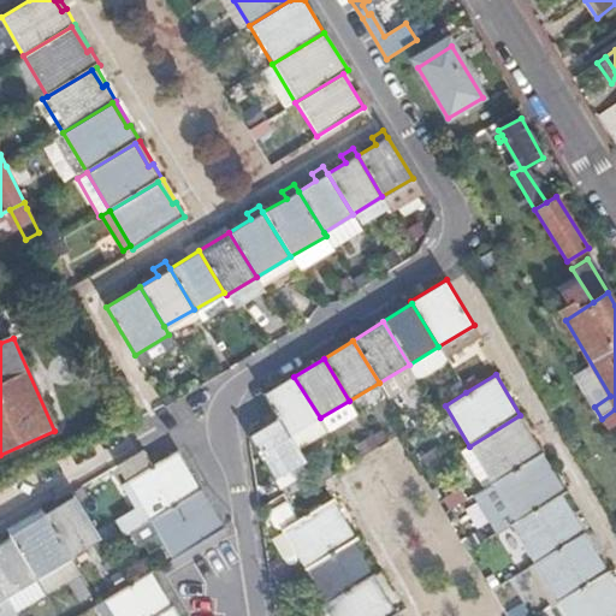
[(320,418),(294,377),(265,395),(278,419),(289,437),(320,418)]
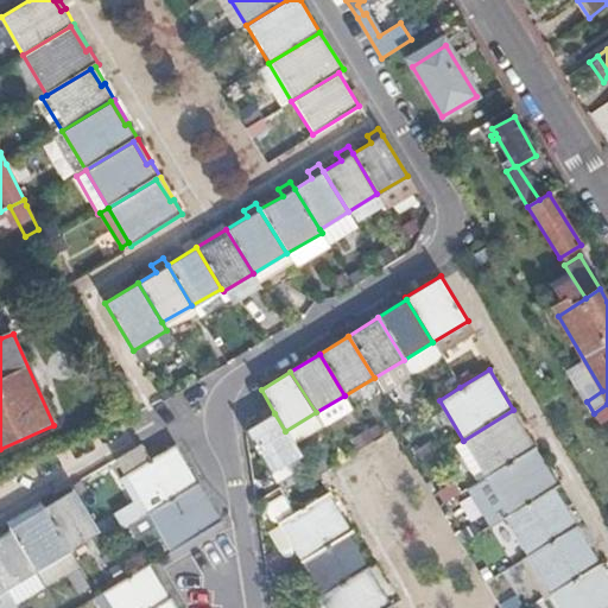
[(537,448),(513,410),(463,441),(487,479),(537,448)]
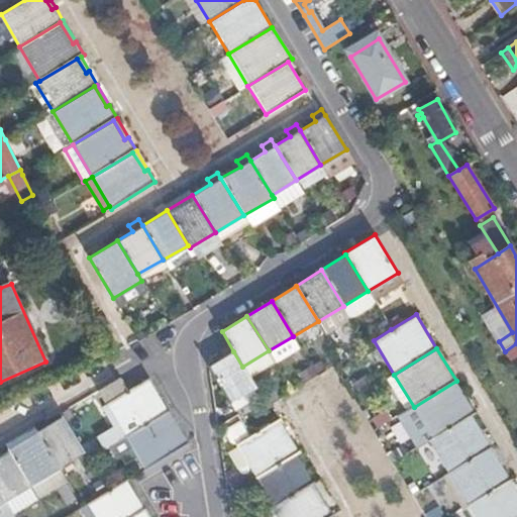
[(256,390),(242,367),(233,351),(208,367),(231,405),(256,390)]
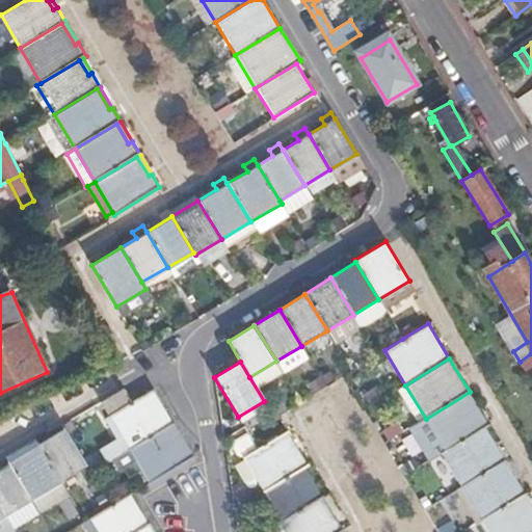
[(109,417),(132,403),(124,389),(100,402),(102,404),(109,417)]
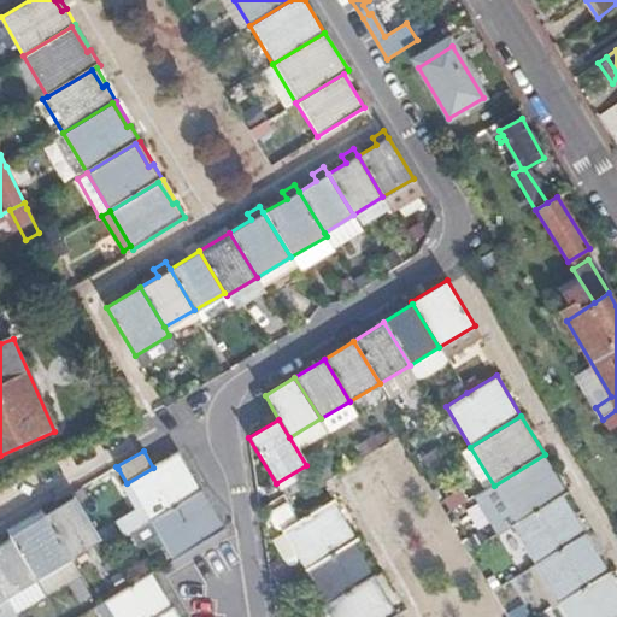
[(150,522),(201,491),(178,453),(153,468),(127,483),(150,522)]
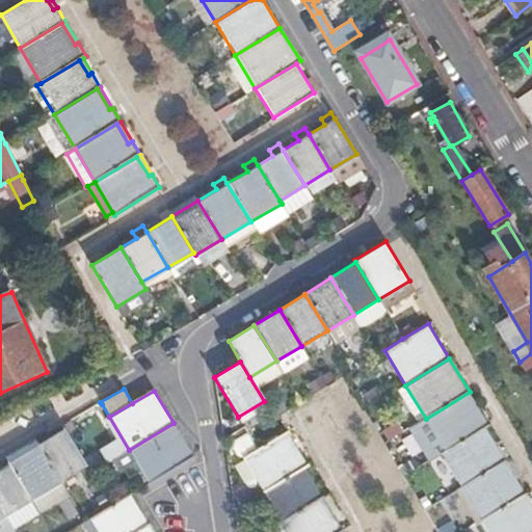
[(489,425),(470,392),(426,419),(447,452),(486,427),(489,425)]
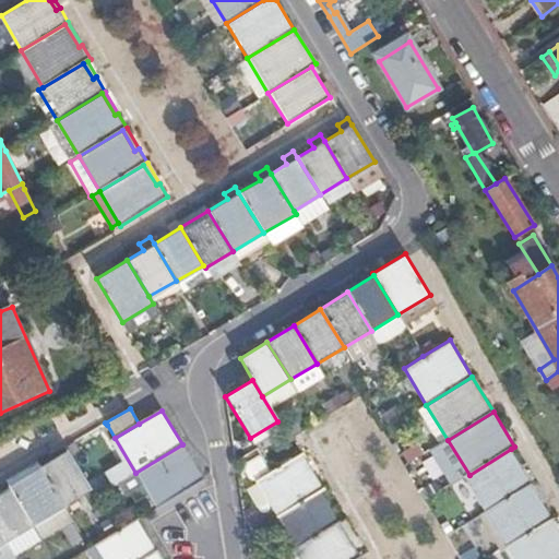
[(135,473),(156,508),(204,479),(182,444),(135,473)]
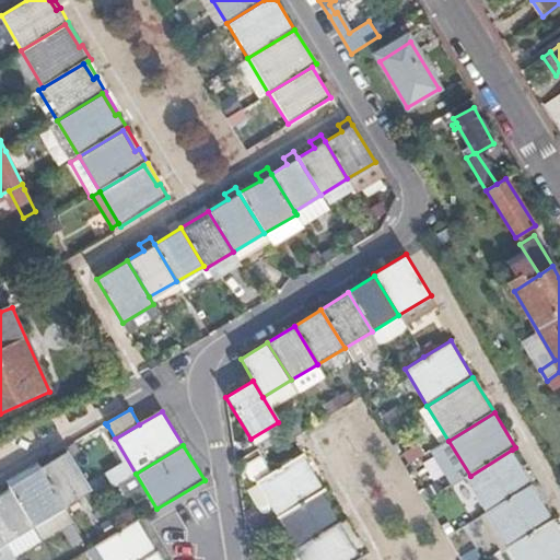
[(512,450),(470,476),(466,479),(487,513),(533,485),(512,450)]
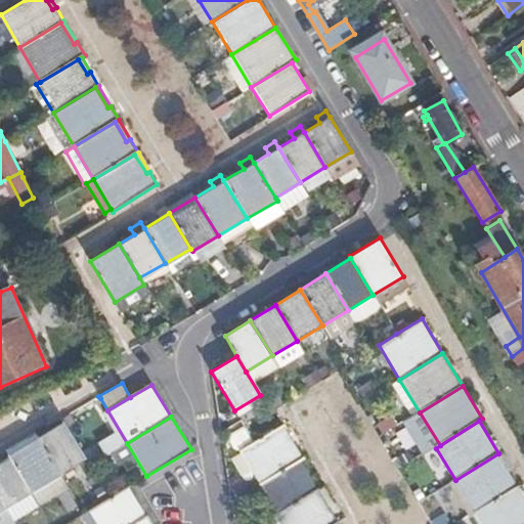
[(66,485),(91,470),(89,467),(61,422),(36,438),(66,485)]
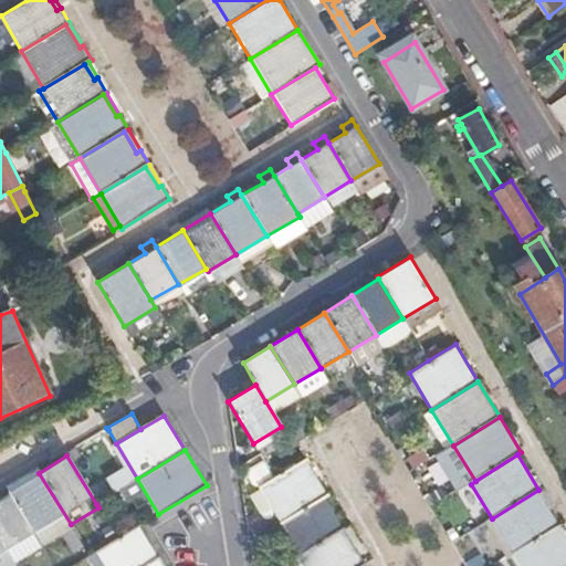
[(329,494),(307,458),(273,479),(263,484),(285,520),(325,496),(329,494)]
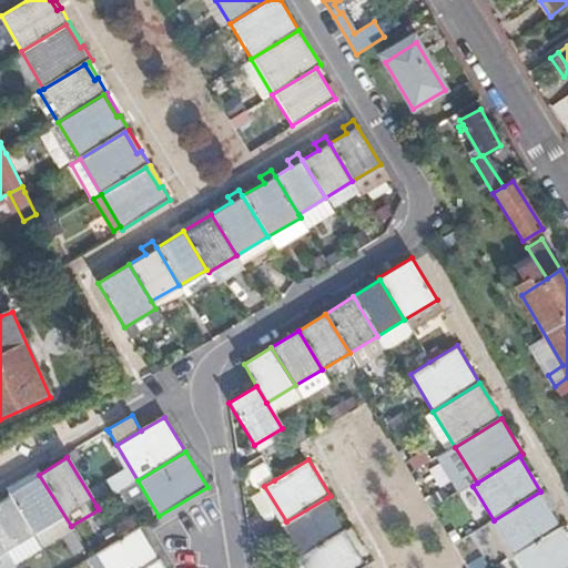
[(260,462),(243,473),(252,485),(269,475),(260,462)]
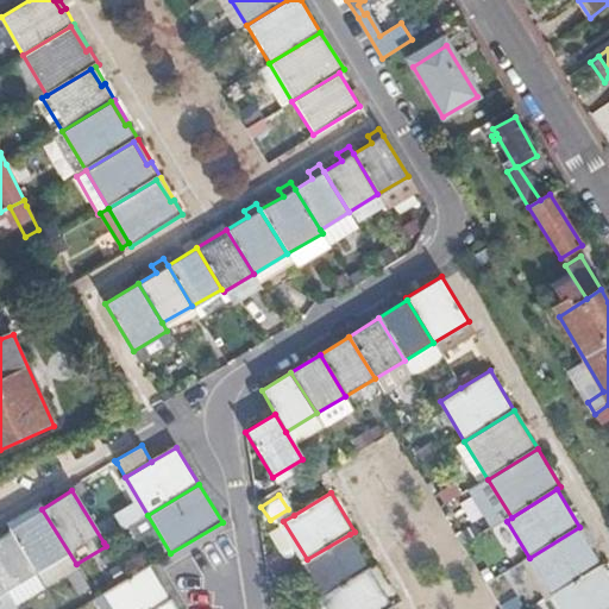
[(42,585),(76,564),(42,509),(8,529),(11,533),(42,585)]
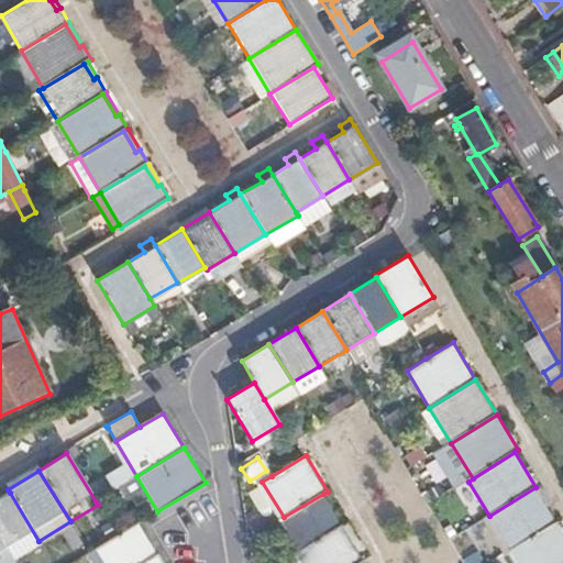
[(556,521),(536,487),(489,516),(509,551),(556,521)]
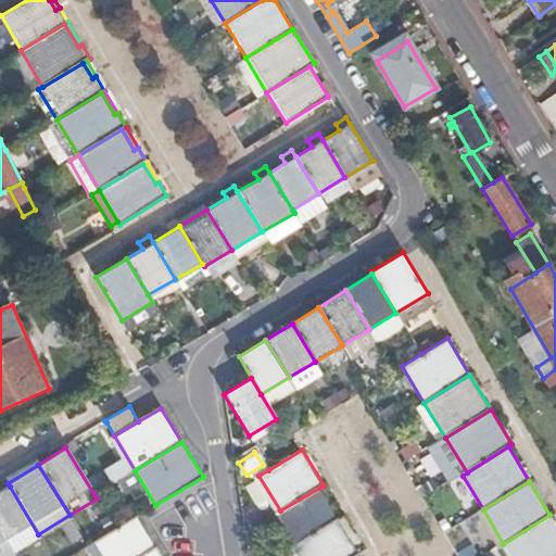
[(0,531),(11,550),(38,534),(10,487),(0,492),(0,531)]
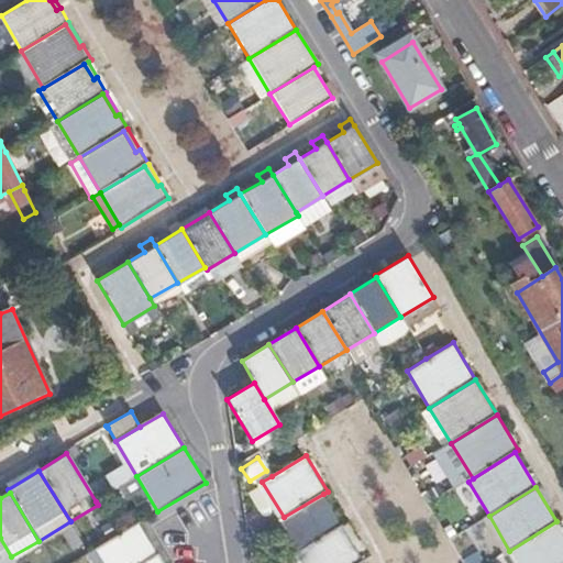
[(342,525),(323,494),(284,517),(302,549),(342,525)]
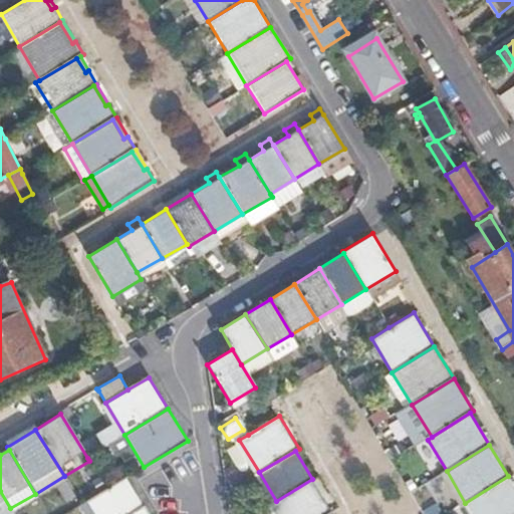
[(513,513),(513,486),(508,476),(465,503),(471,513),(513,513)]
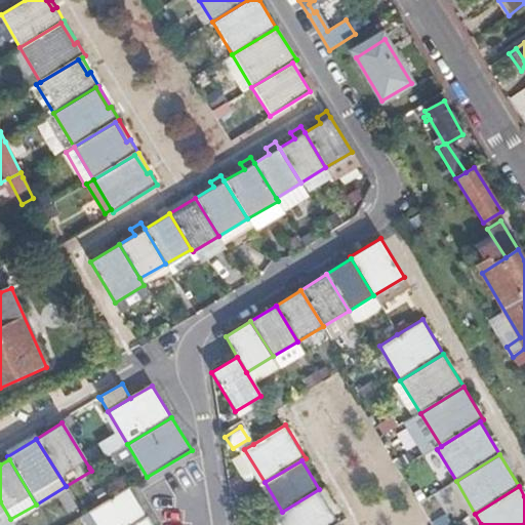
[(96,524),(131,524),(147,516),(130,487),(109,500),(89,513),(96,524)]
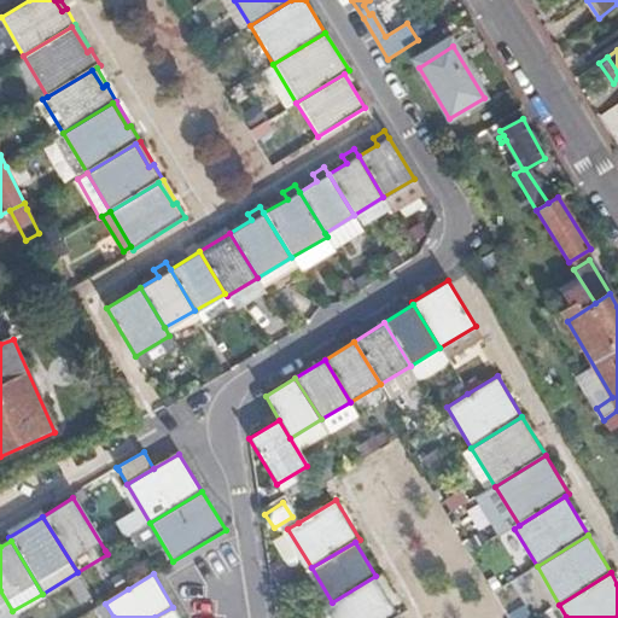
[(394,617),(400,614),(375,576),(332,602),(325,607),(331,617),(394,617)]
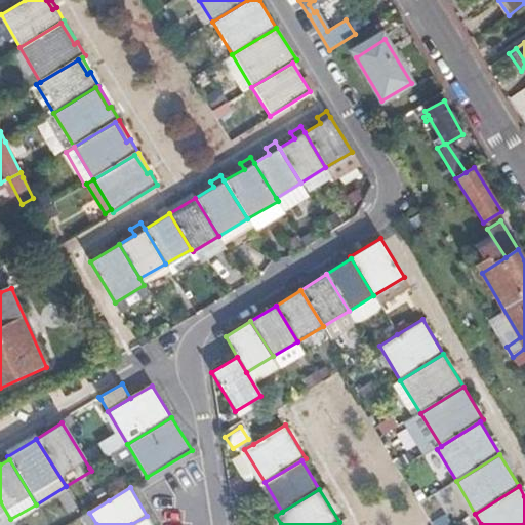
[(0,524),(10,519),(0,501),(0,524)]
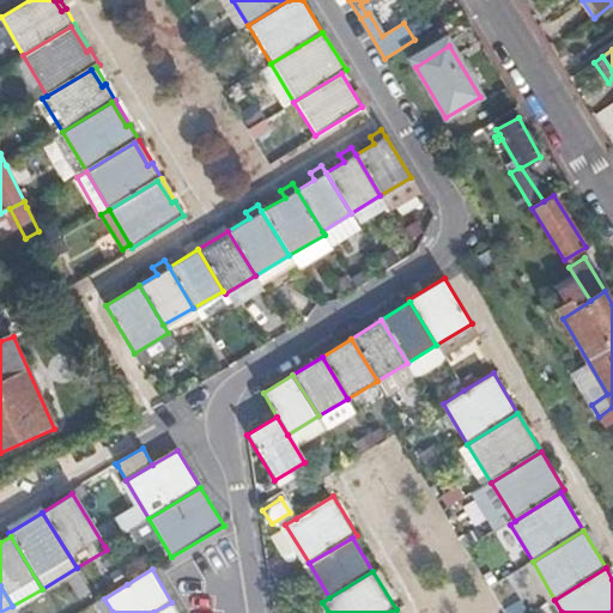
[(178,612),(171,602),(153,612),(178,612)]
